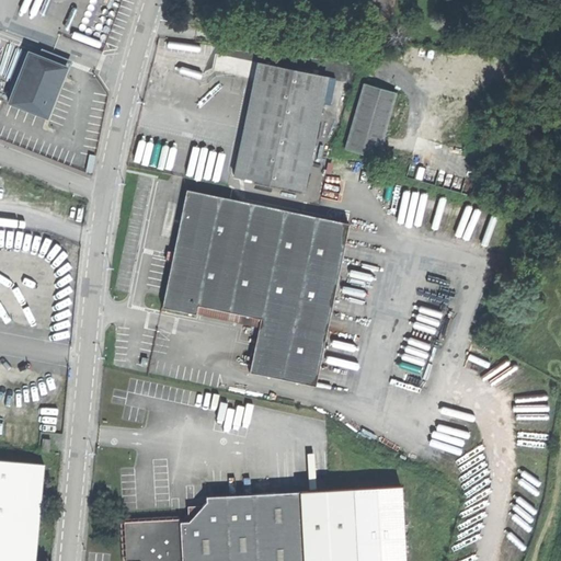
[(8,103),(45,117),(65,68),(27,53),(8,103)]
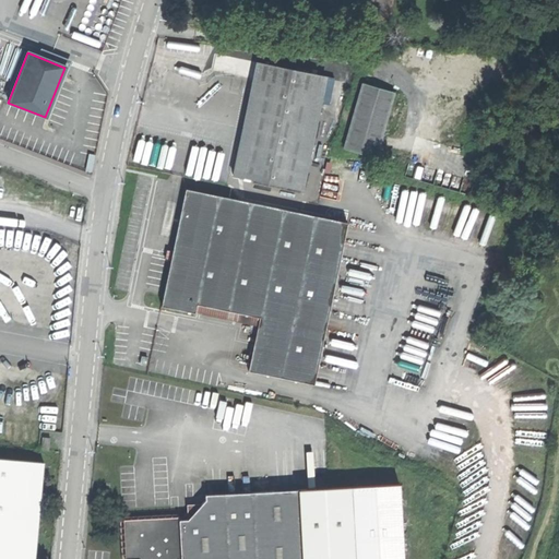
[(233,175),(302,190),(325,78),(256,62),(245,115),(233,175)]
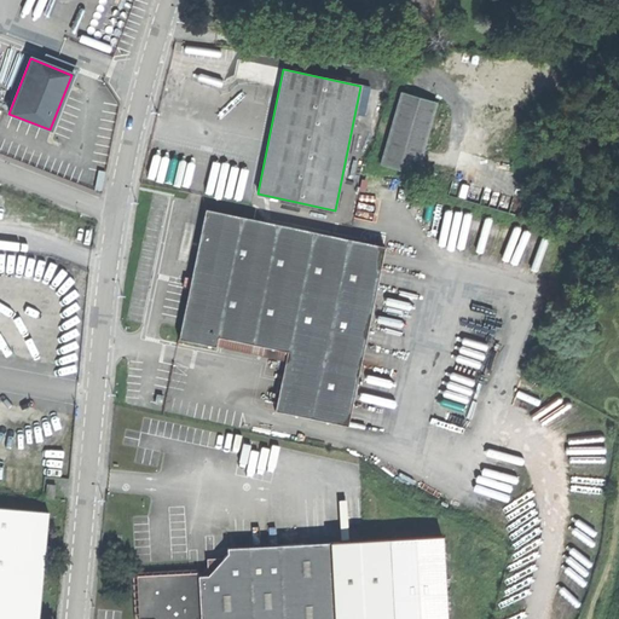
[(418,173),(438,99),(400,90),(382,165),(418,173)]
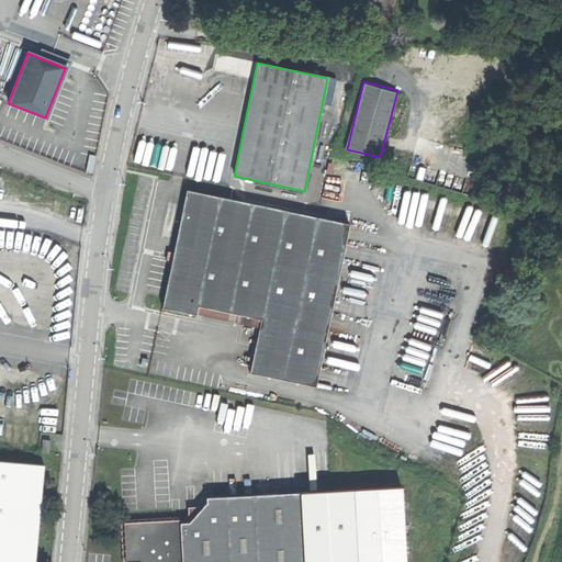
[(164,307),(198,314),(200,306),(261,318),(250,372),(318,386),(351,223),(188,190),(175,254),(172,263),(164,307)]
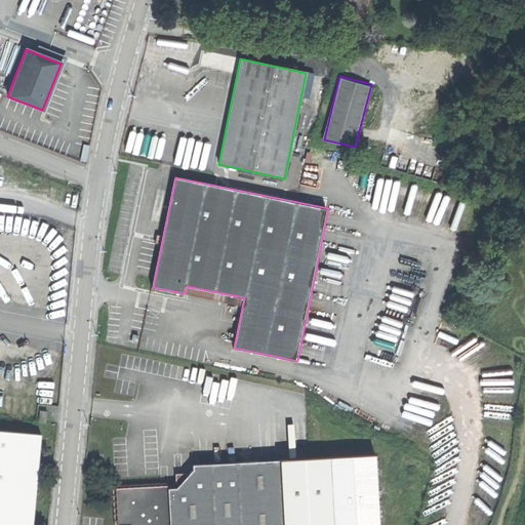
[(151,244),(161,246),(163,237),(153,235),(152,239),(151,244)]
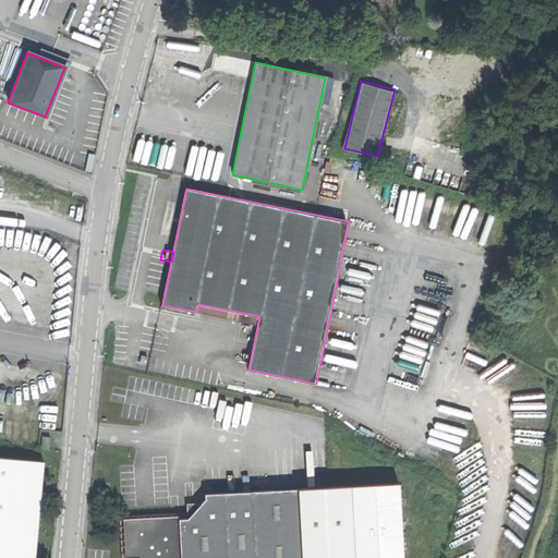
[(0,455),(0,557),(36,557),(46,459),(0,455)]
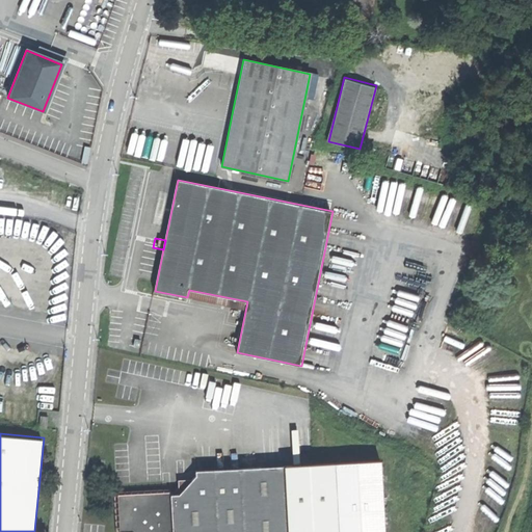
[(289,531),(286,466),(197,471),(197,479),(195,479),(183,495),(181,495),(173,495),(173,493),(120,495),(121,515),(122,531),(289,531)]
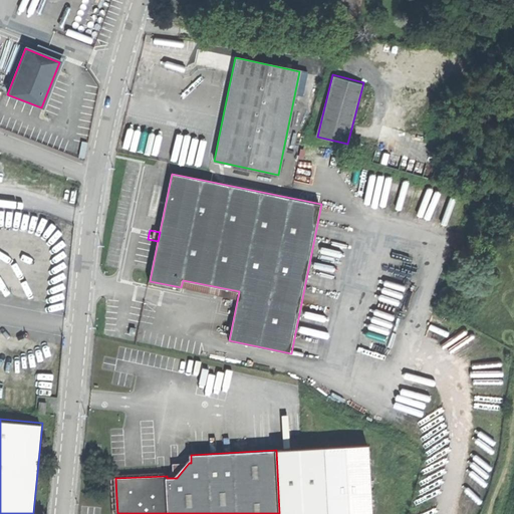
[(174,464),(175,478),(177,478),(189,463),(174,464)]
